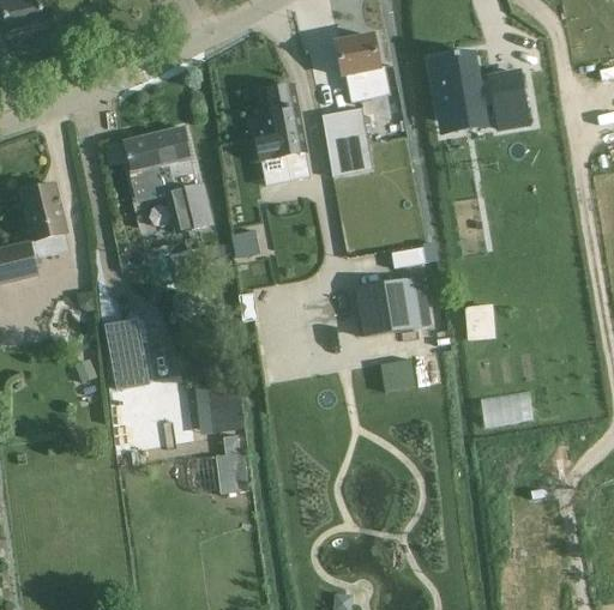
[(1,1),(8,30),(46,20),(41,0),(2,0),(2,1),(1,1)]
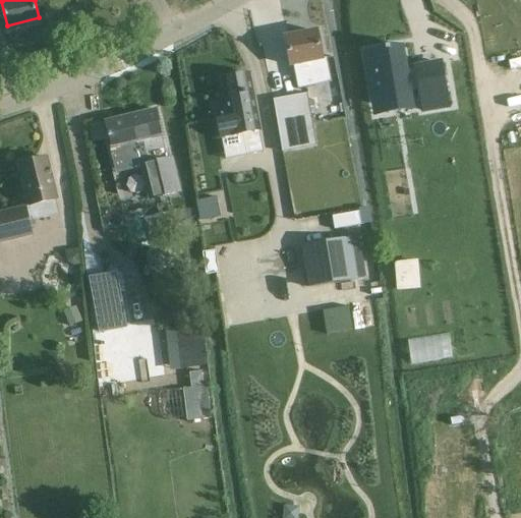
[(294,63),(298,87),(315,83),(310,60),(323,57),(316,30),(286,36),(291,63),(294,63)]
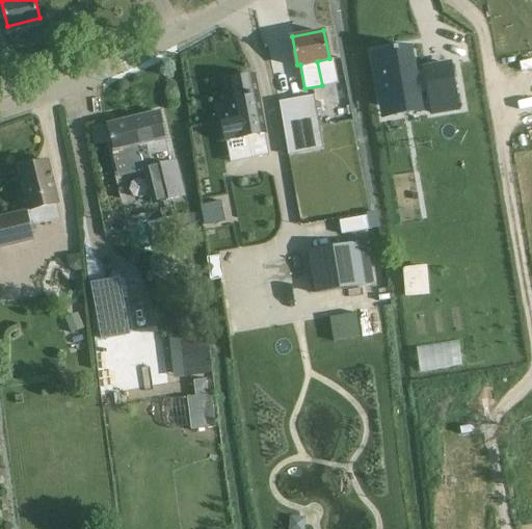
[(394,47),(373,51),(380,100),(418,94),(418,91),(428,89),(431,110),(458,106),(450,62),(424,67),(424,69),(414,71),(409,45),(397,47),(397,46),(394,46),(394,47)]
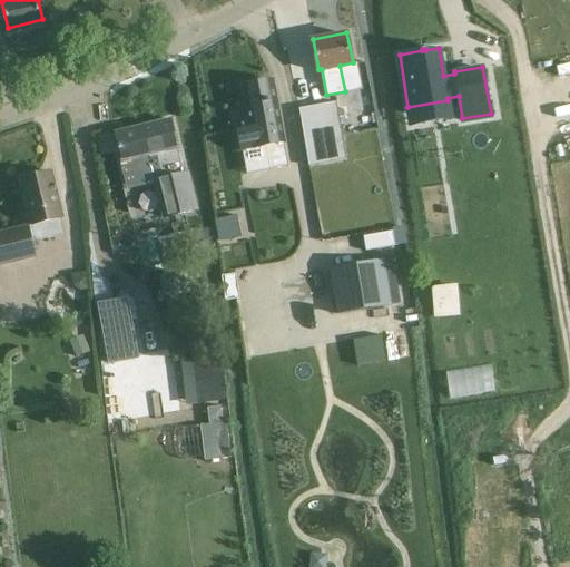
[(251,121),(237,124),(242,148),(265,144),(271,168),(288,164),(272,79),(243,85),(251,121)]
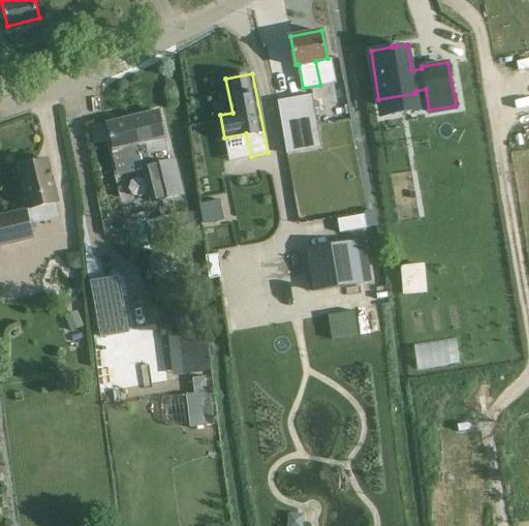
[(321,147),(312,92),(278,98),(286,152),(321,147)]
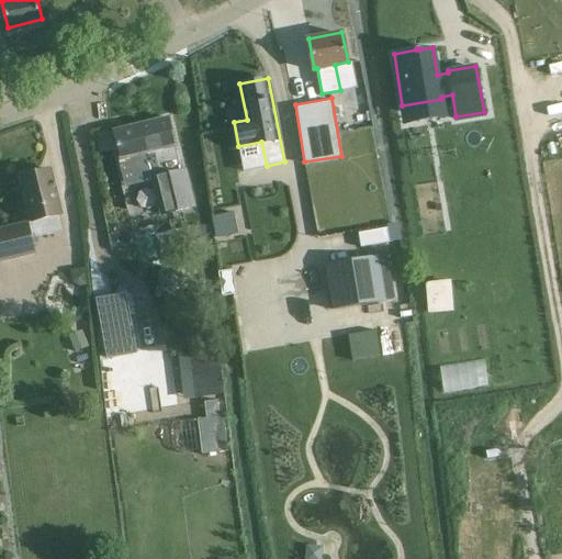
[(152,176),(160,213),(195,204),(187,167),(180,168),(178,157),(168,116),(114,130),(121,158),(149,151),(156,175),(152,176)]
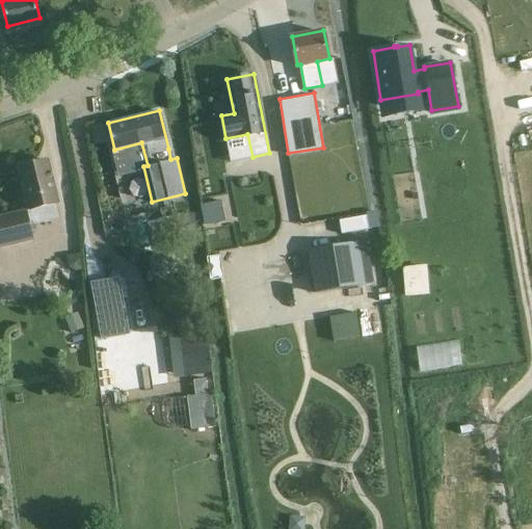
[(0,214),(0,244),(0,246),(33,238),(30,225),(60,216),(56,202),(46,159),(22,164),(32,207),(27,209),(27,208),(0,214)]
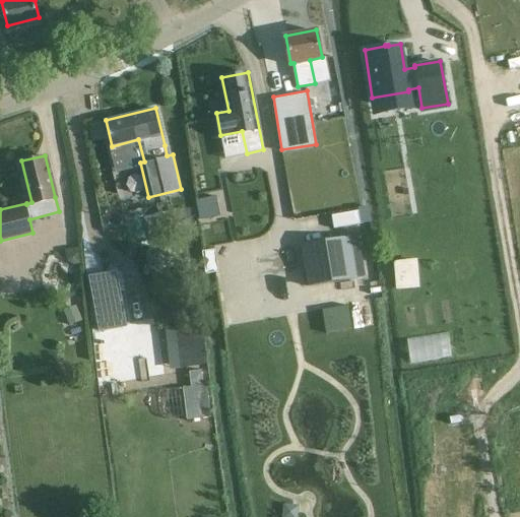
[(356,206),(330,211),(332,223),(359,219),(356,206)]
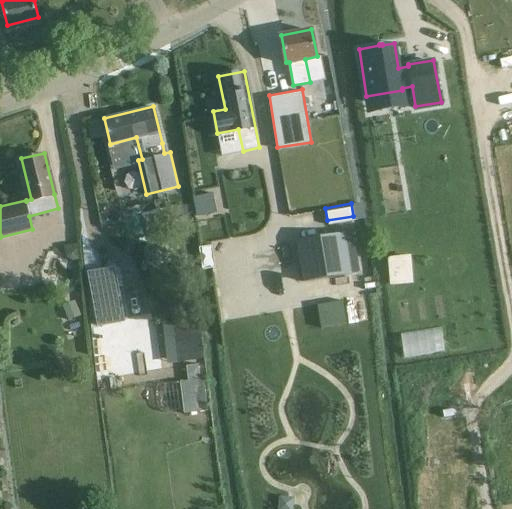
[(343,233),(295,241),(302,281),(350,273),(343,233)]
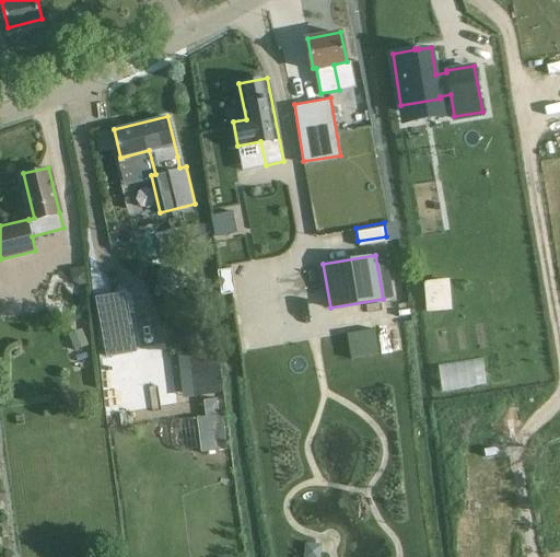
[(423,276),(423,311),(451,310),(450,275),(423,276)]
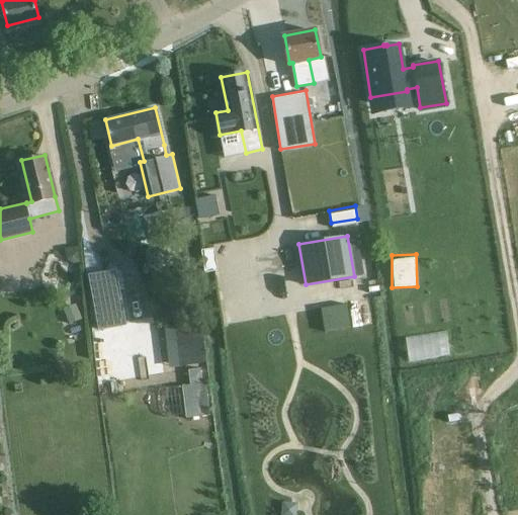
[(115,269),(90,273),(99,327),(125,323),(115,269)]
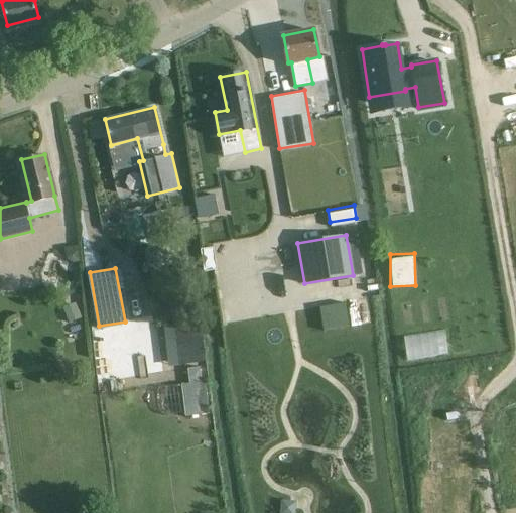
[(206,381),(202,381),(201,367),(188,368),(190,383),(181,384),(185,415),(210,412),(206,381)]
